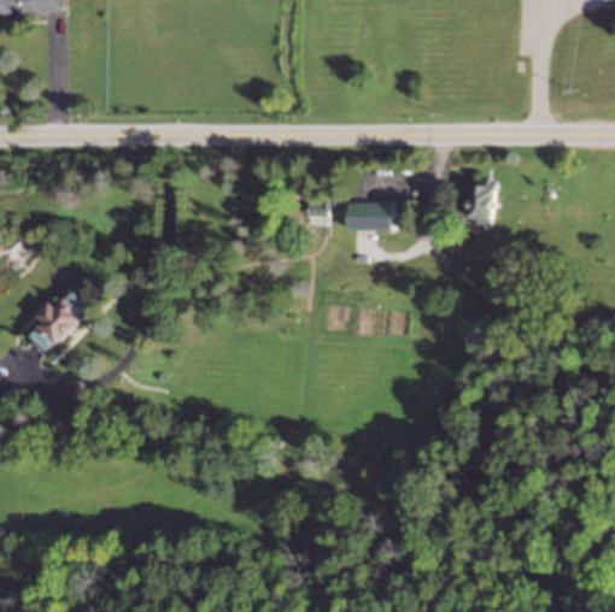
[(50,13),(50,18),(35,18),(35,22),(12,23),(12,19),(0,19),(0,0),(63,0),(64,13),(50,13)]
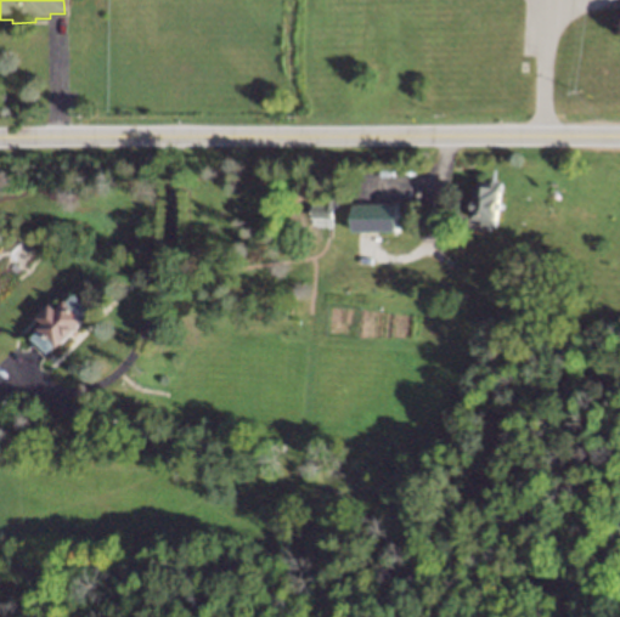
[(472,226),(473,187),(501,188),(501,226),(472,226)]
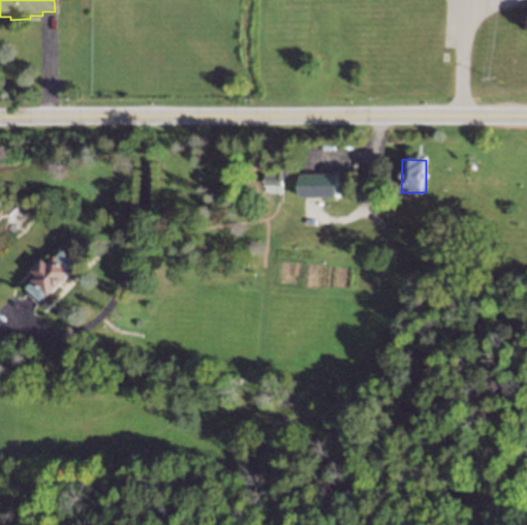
[(297,193),(298,174),(336,175),(336,194),(297,193)]
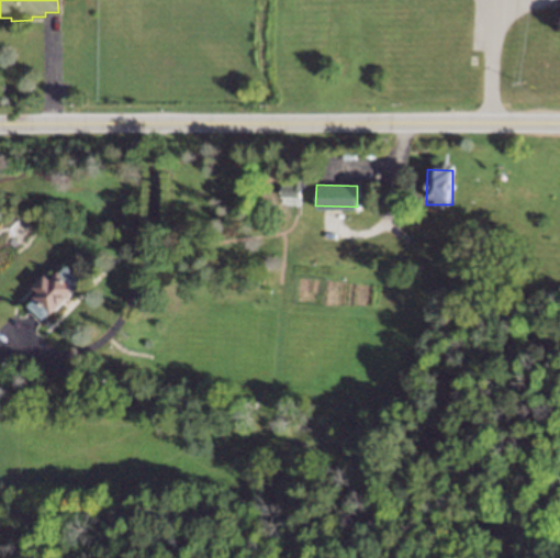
[(302,188),(302,204),(280,204),(280,188),(302,188)]
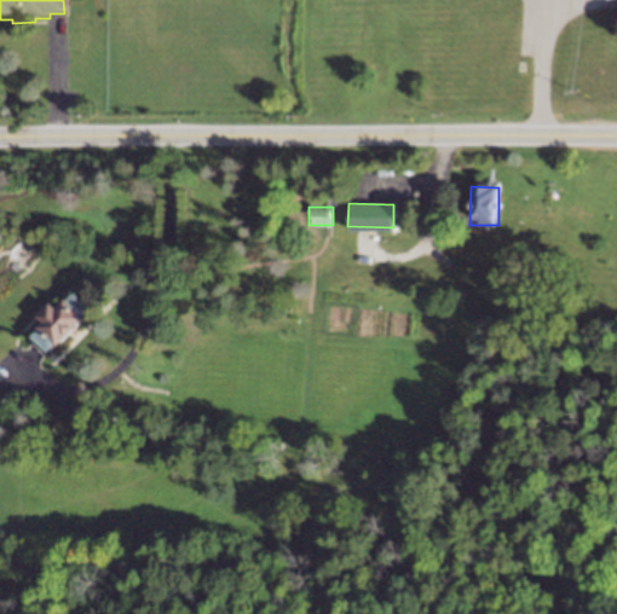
[(28,342),(35,335),(34,332),(41,325),(36,319),(48,307),(52,311),(73,294),(87,310),(80,317),(84,320),(42,358),(28,342)]
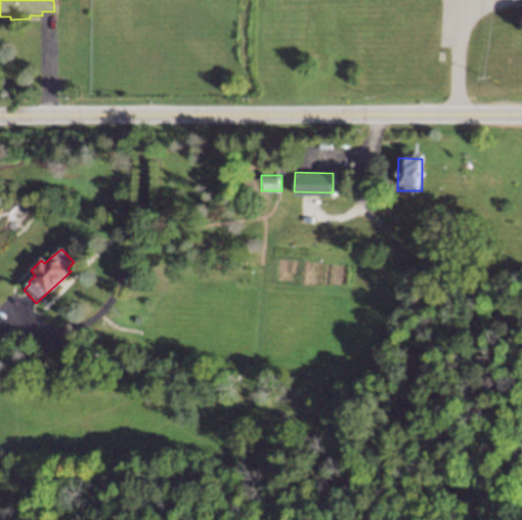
All buildings are outlined.
